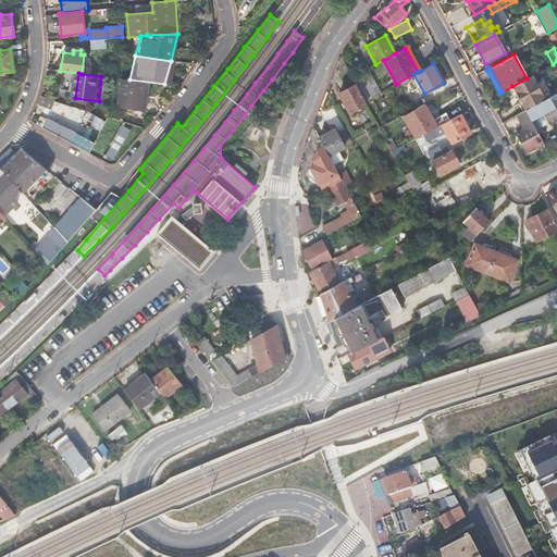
[(364,75),(354,82),(356,84),(364,100),(375,95),(364,75)]
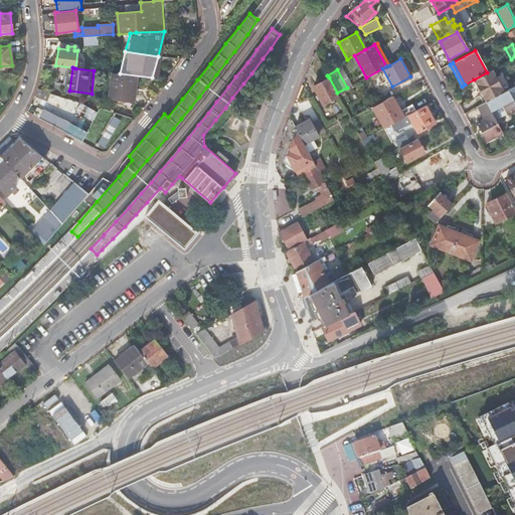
[(492,69),(487,72),(474,79),(486,102),(503,92),(492,69)]
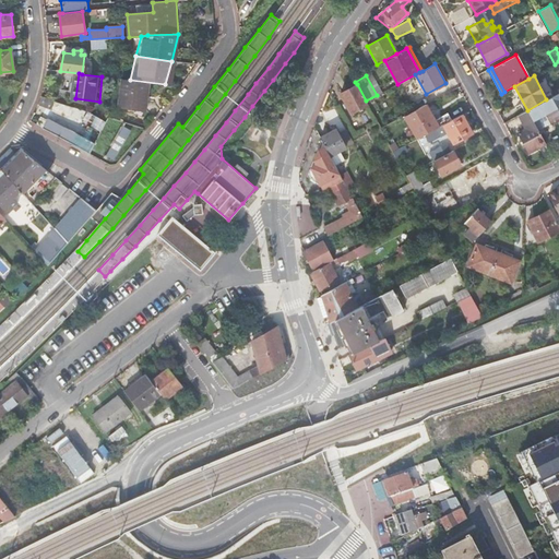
[(149,82),(123,80),(120,107),(147,110),(149,99),(146,99),(149,82)]
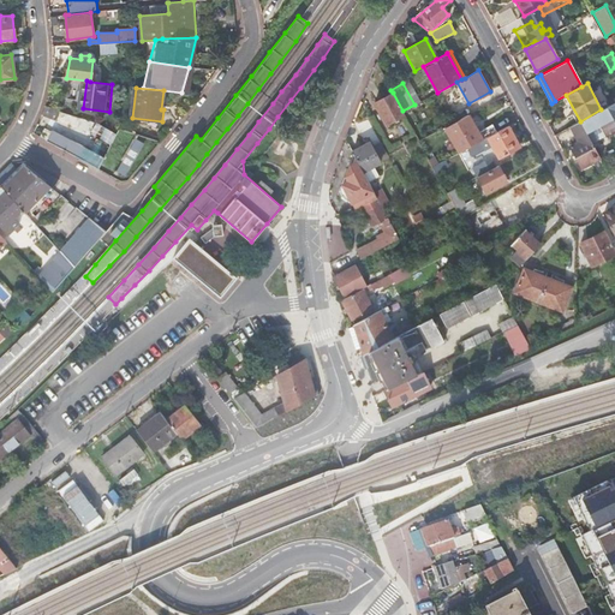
[(402,111),(393,93),(374,103),(386,125),(405,114),(402,111)]
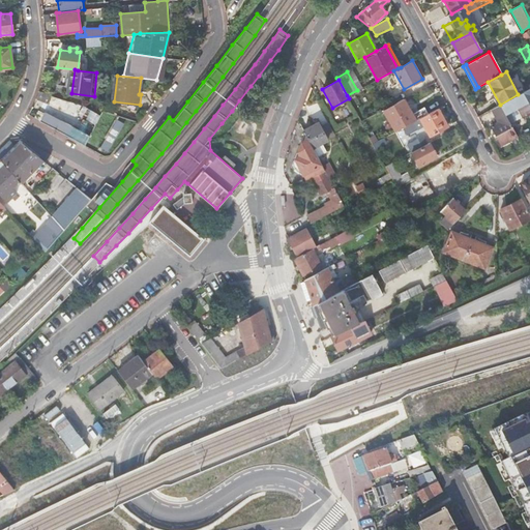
[(528,101),(523,92),(518,94),(500,105),(505,114),(528,101)]
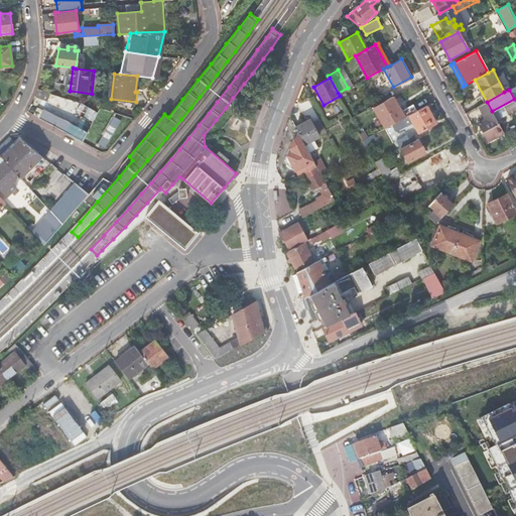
[(72,106),(74,100),(53,94),(44,110),(65,121),(60,130),(65,132),(77,108),(72,106)]
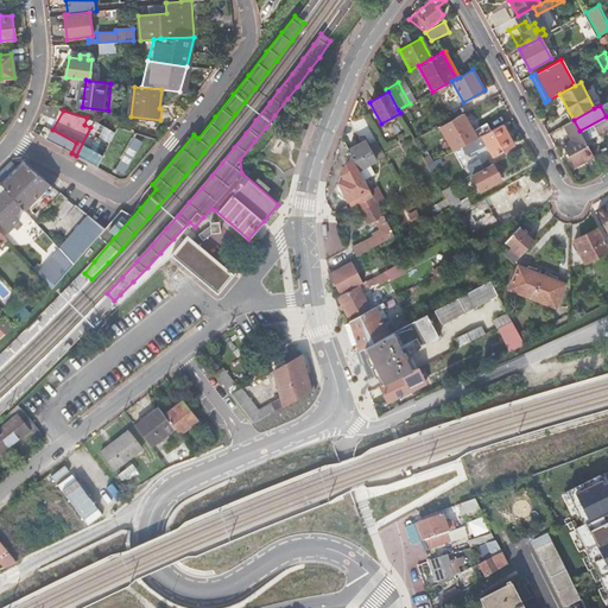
[(439,126),(454,151),(468,143),(470,141),(472,141),(476,138),(472,130),(462,114),(439,126)]
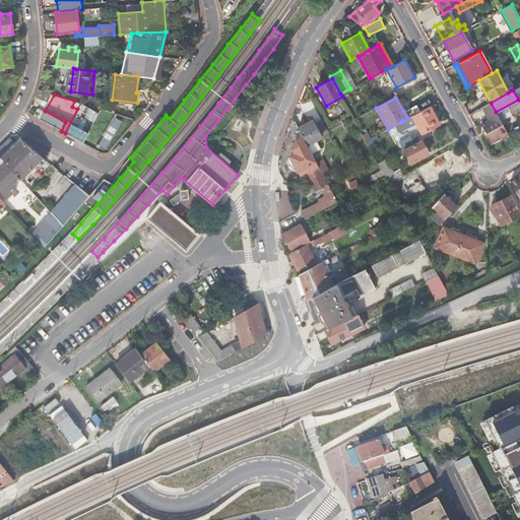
[(519,104),(518,101),(518,100),(496,112),(500,121),(514,113),(515,114),(519,111),(519,104)]
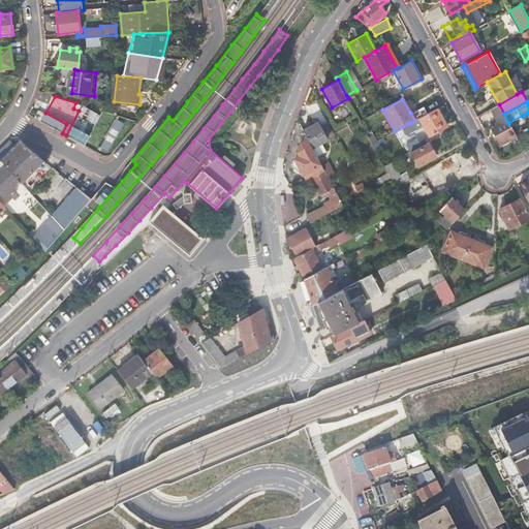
[(100,111),(75,102),(73,109),(79,111),(66,135),(84,146),(91,132),(94,127),(102,111),(100,111)]
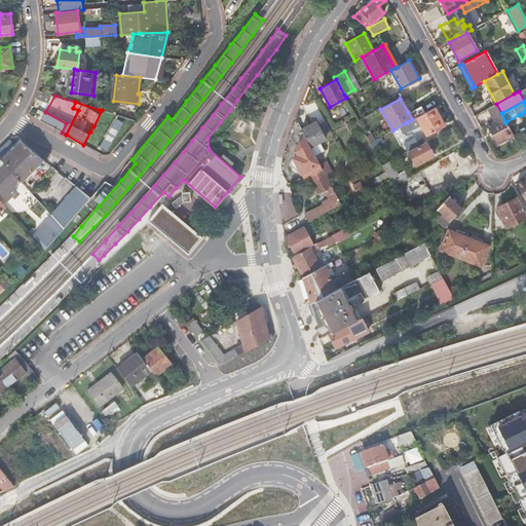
[(426,102),(408,112),(412,119),(416,117),(431,110),(426,102)]
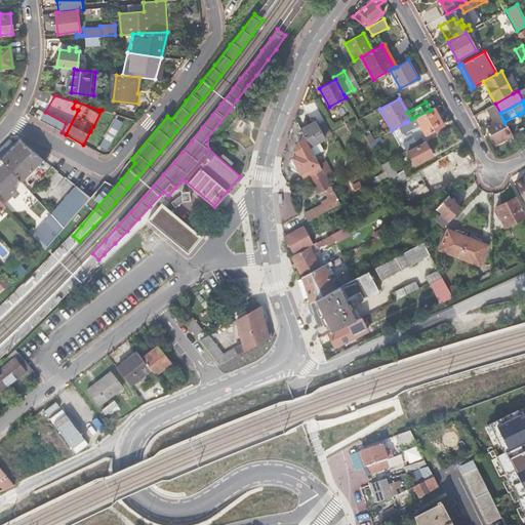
[(500,113),(495,104),(487,108),(493,119),(485,123),(496,144),(513,135),(505,122),(500,113)]
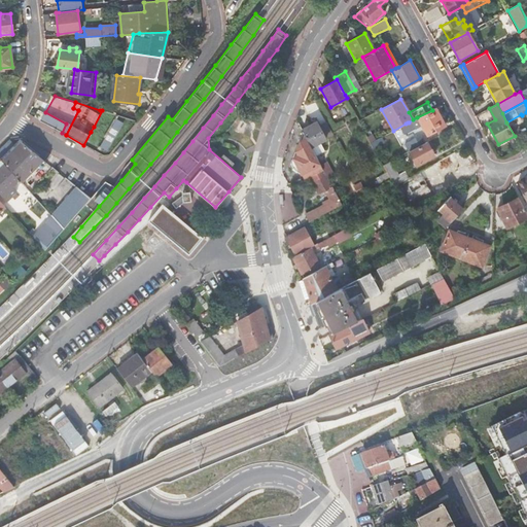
[(446,126),(435,108),(432,110),(417,117),(427,135),(446,126)]
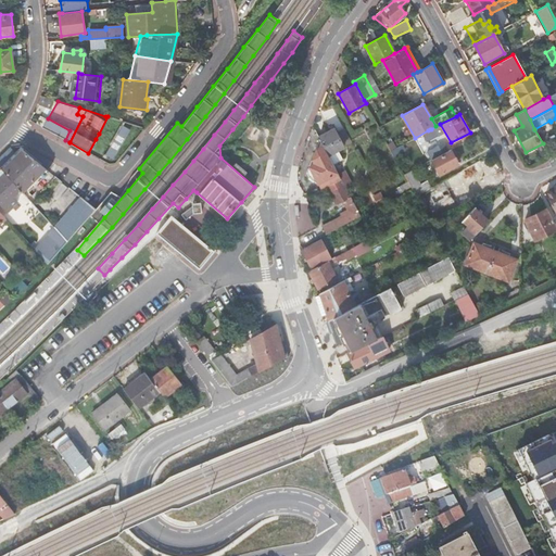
[(124,122),(108,116),(99,134),(96,139),(110,147),(105,154),(113,158),(129,129),(123,125),(124,122)]
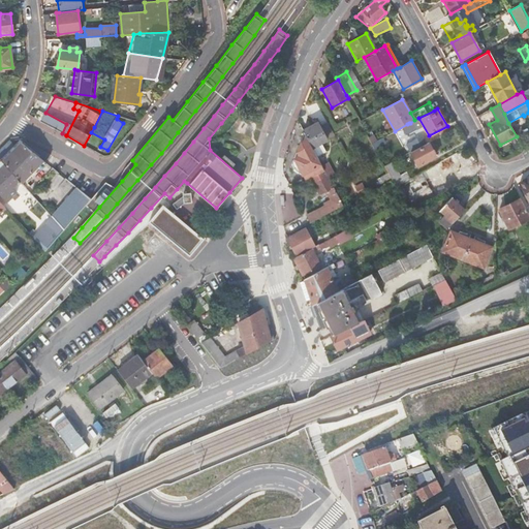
[(45,113),(41,122),(62,133),(66,124),(45,113)]
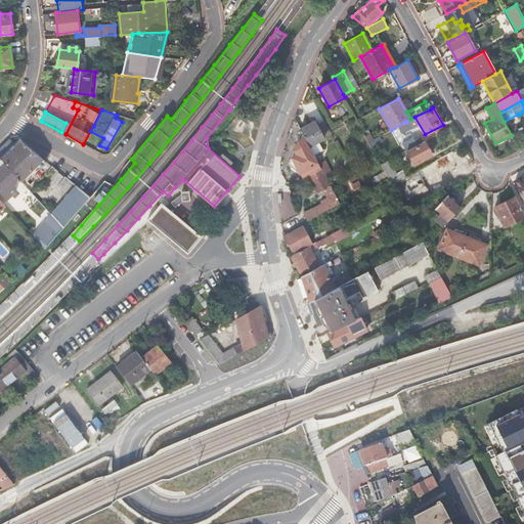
[(311,123),(300,129),(301,131),(309,146),(323,139),(315,124),(312,125),(311,123)]
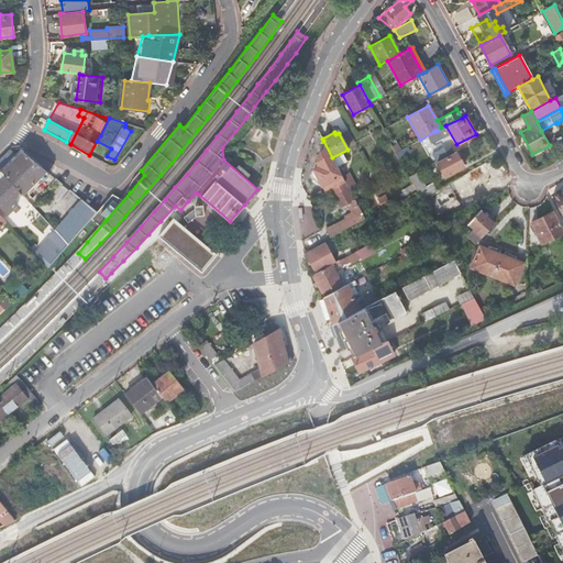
[(321,186),(324,192),(339,184),(345,180),(332,157),(323,141),(310,175),(313,179),(321,186)]
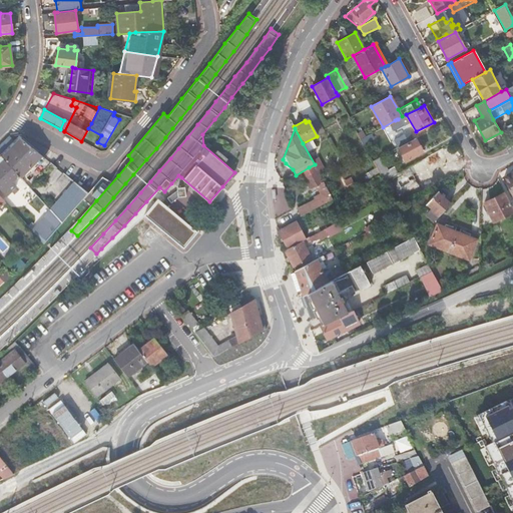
[(395,141),(399,147),(413,139),(409,133),(395,141)]
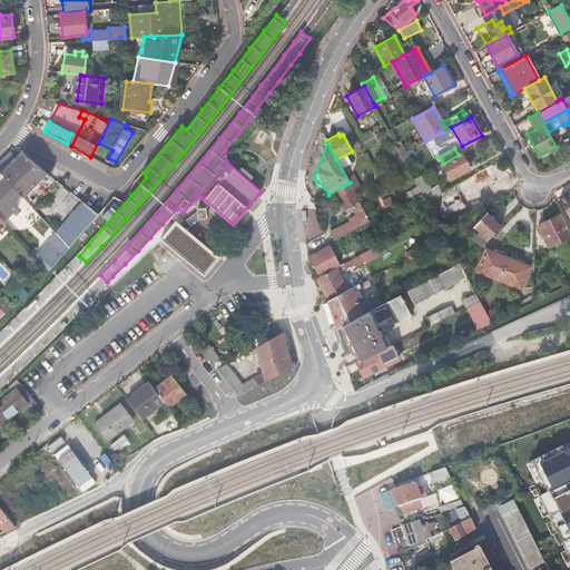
[(0,160),(0,172),(2,175),(17,158),(9,151),(0,160)]
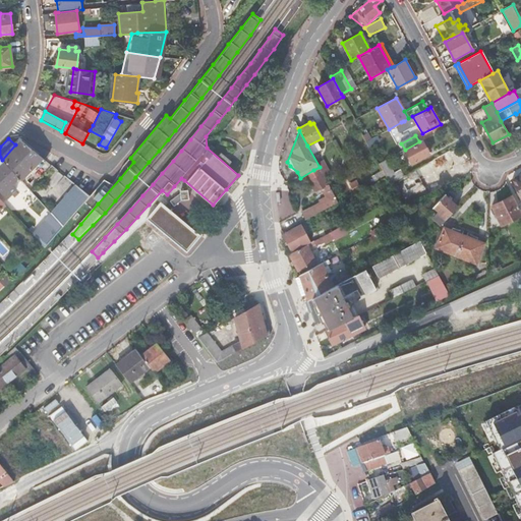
[(4,162),(17,176),(23,170),(24,171),(33,162),(38,166),(44,160),(43,159),(19,139),(15,145),(2,160),(4,162)]
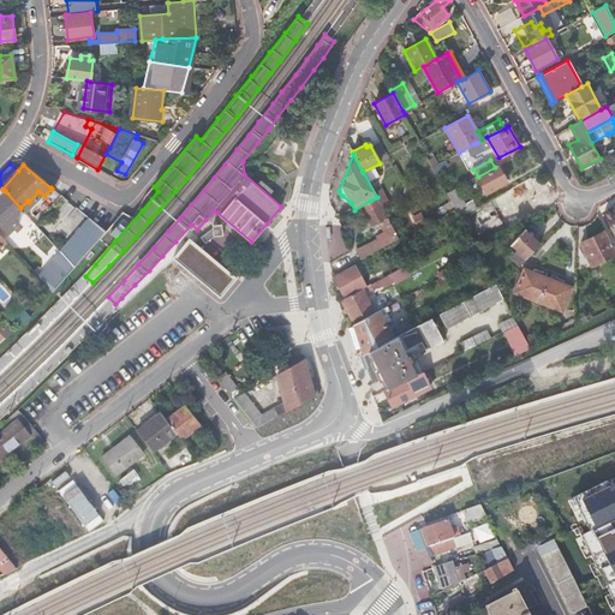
[(495,167),(478,177),(487,193),(507,181),(497,166),(495,167)]
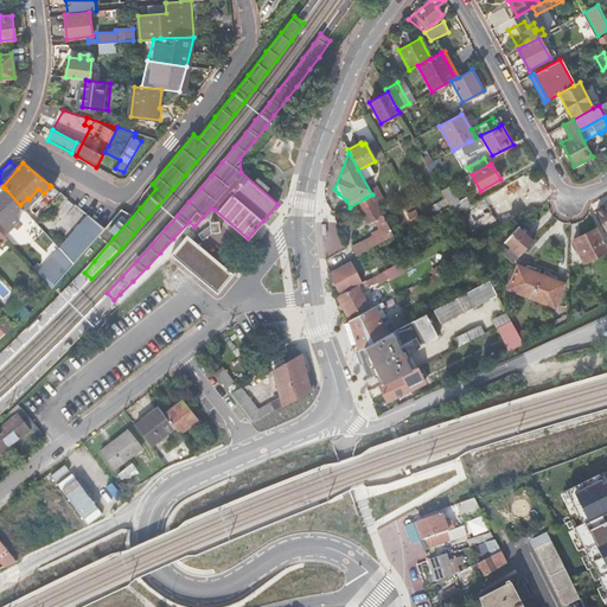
[(525,181),(506,192),(515,206),(536,196),(535,192),(532,193),(525,181)]
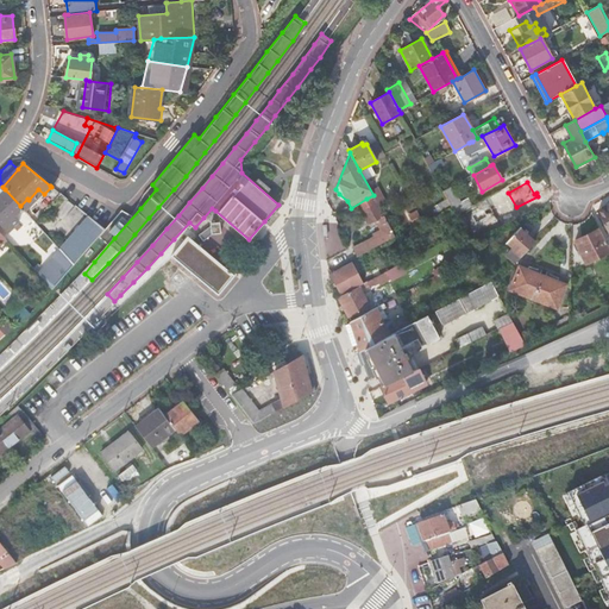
[(29,215),(26,212),(20,206),(5,189),(0,192),(0,223),(7,231),(16,224),(18,226),(29,215)]
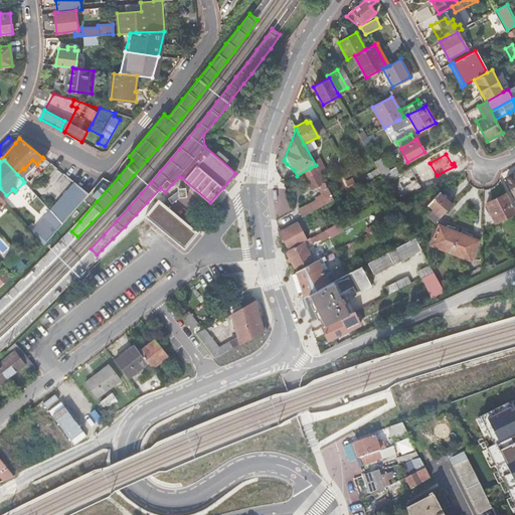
[(327,203),(334,200),(316,165),(310,168),(314,174),(305,178),(311,189),(320,184),(322,188),(320,189),(327,203)]
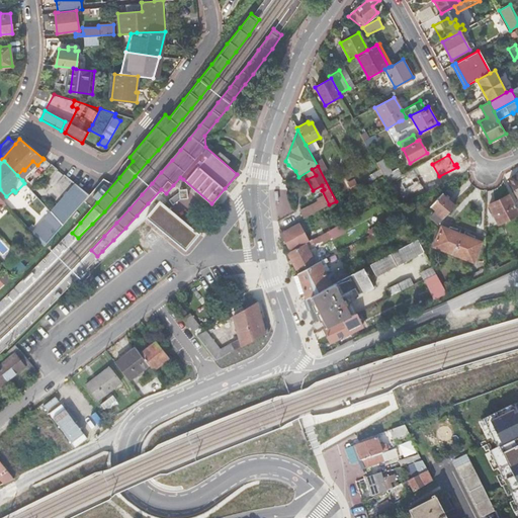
[(22,180),(24,183),(29,188),(41,176),(33,168),(22,180)]
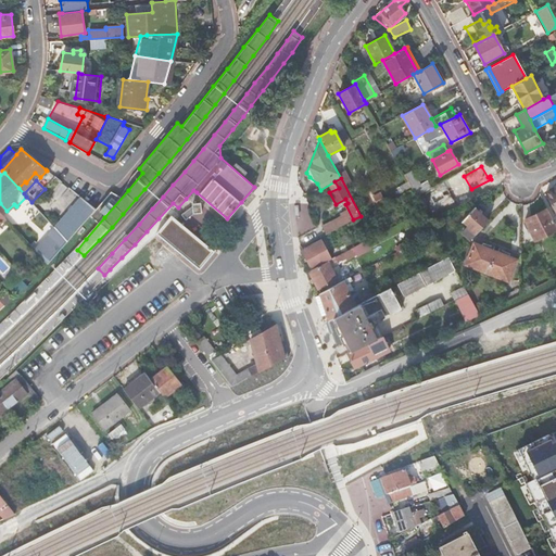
[(426,181),(412,189),(416,197),(430,189),(426,181)]
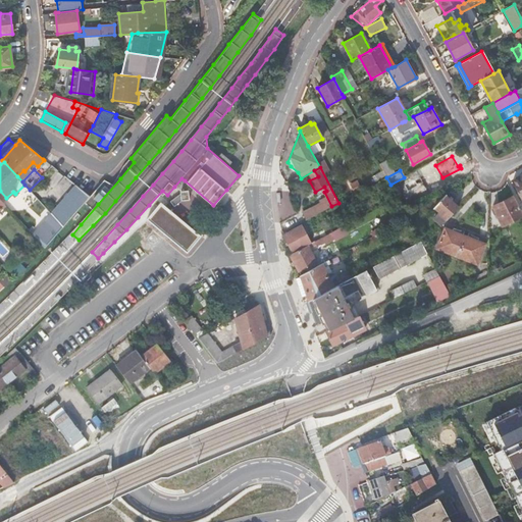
[(521,176),(512,183),(521,201),(521,200),(521,176)]
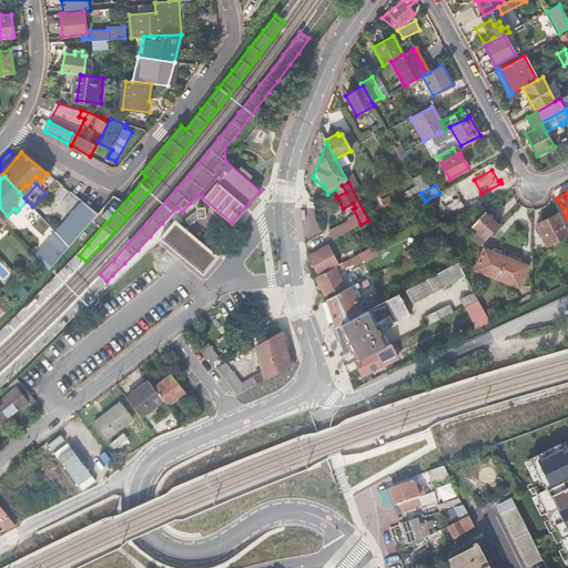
[(198,194),(190,203),(193,206),(201,196),(198,194)]
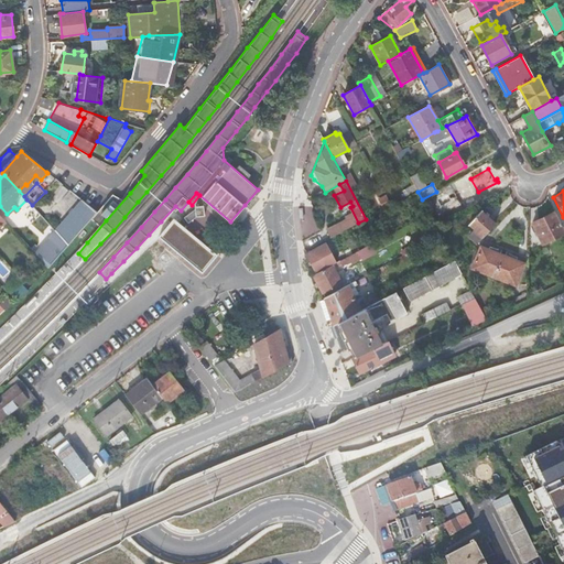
[(54,217),(39,201),(34,205),(49,221),(54,217)]
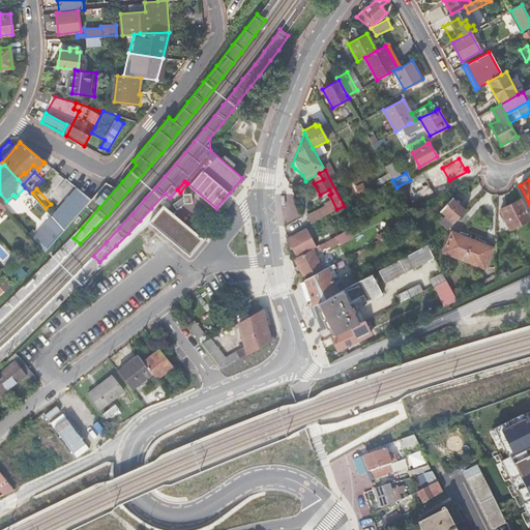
[(52,216),(64,231),(91,201),(77,188),(52,216)]
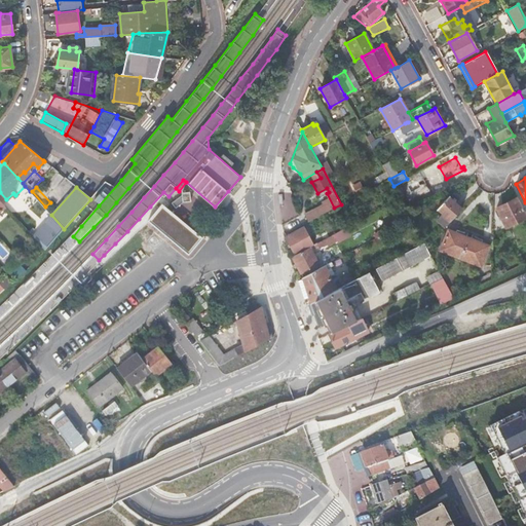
[(437,209),(450,221),(461,209),(448,196),(437,209)]
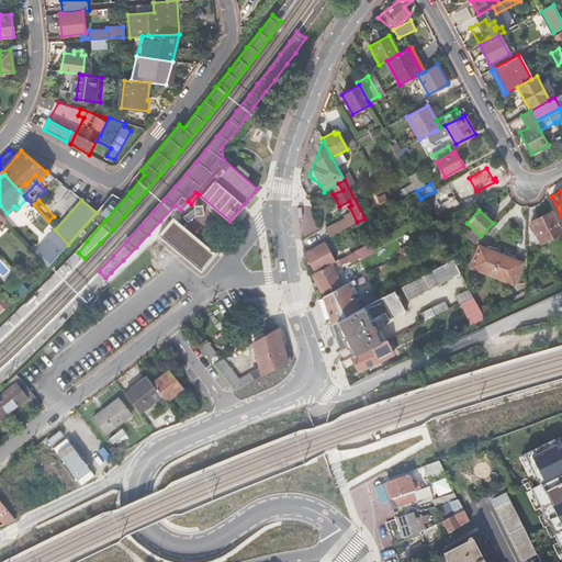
[(194,211),(183,217),(187,221),(194,215),(194,211)]
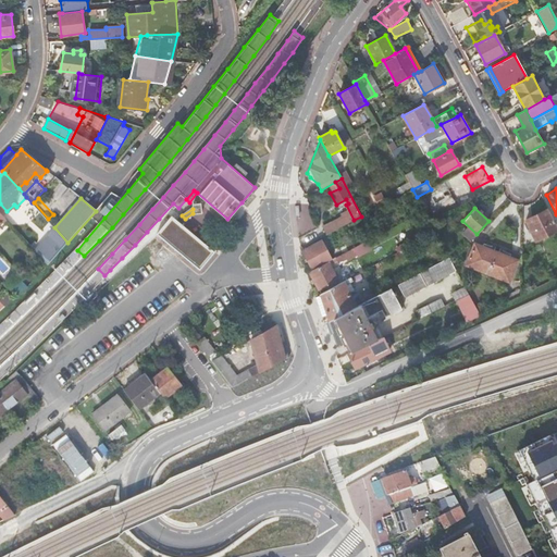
[(556,230),(556,226),(548,209),(525,220),(536,240),(556,230)]
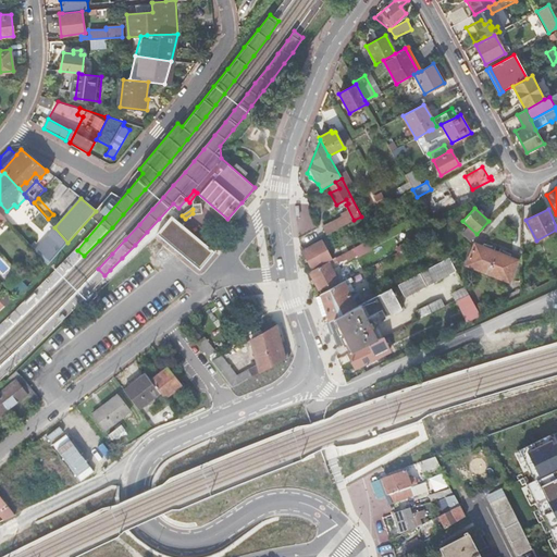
[(324,230),(326,235),(338,229),(345,225),(348,223),(346,219),(324,230)]
